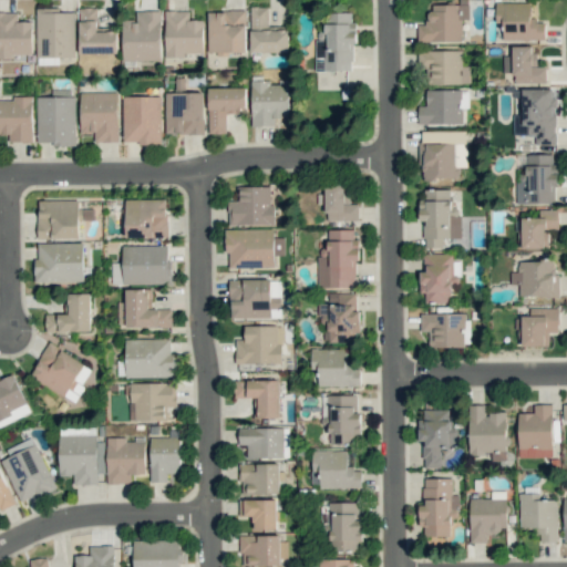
[(503,40),(545,40),(545,20),(531,20),(531,3),(496,2),(495,24),(503,24),(503,40)]
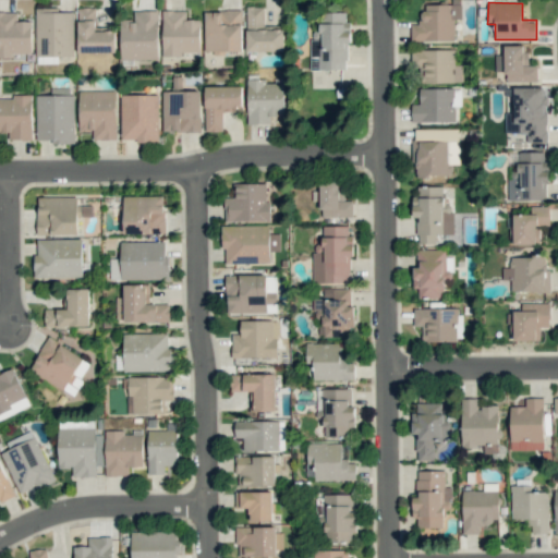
[(411,41),(455,40),(455,19),(462,19),(461,4),(421,4),(422,24),(411,24),(411,41)]
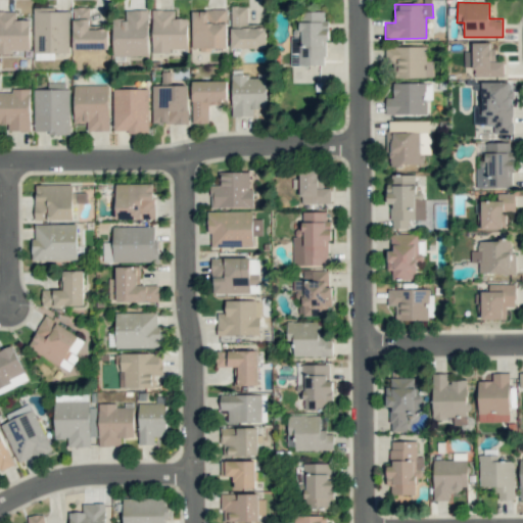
[(267,48),(267,26),(247,27),(247,6),(231,6),(231,48),(267,48)]
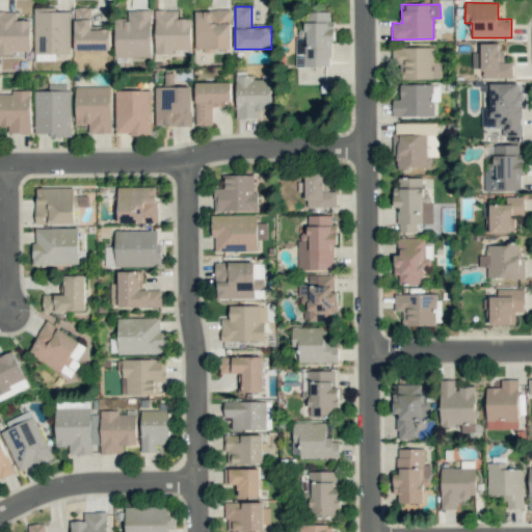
[(34,54),(70,54),(70,11),(55,11),(55,7),(34,8),(34,54)]
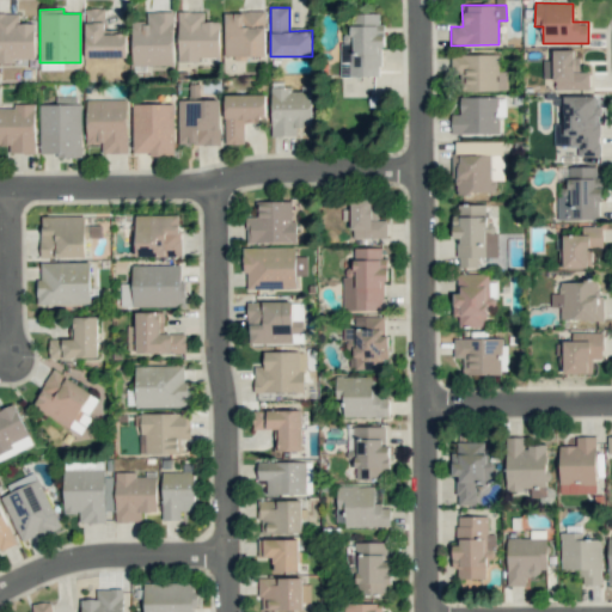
[(86,59),(127,57),(127,34),(105,34),(104,8),(85,8),(86,59)]
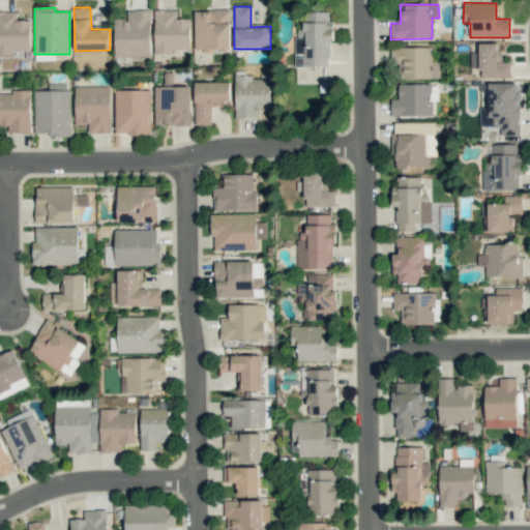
[(194,10),(195,50),(231,49),(230,9),(194,10)]
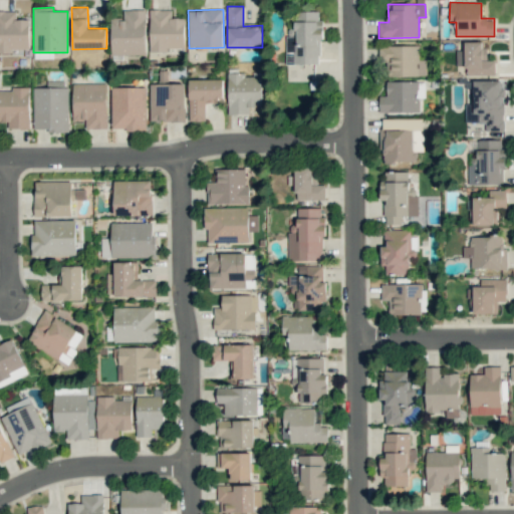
[(29,19),(16,19),(16,11),(0,10),(0,51),(29,51),(29,19)]
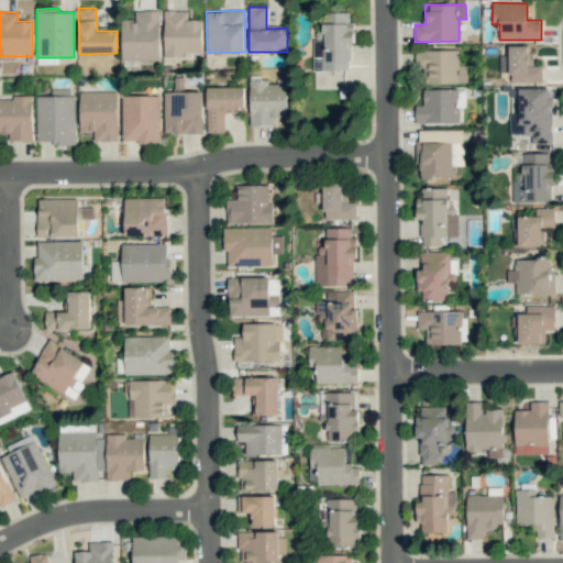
[(159,59),(158,11),(135,11),(135,20),(121,20),(122,61),(159,59)]
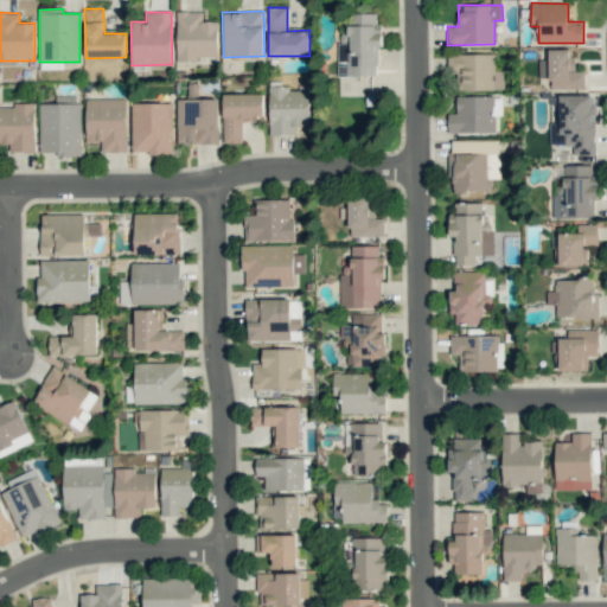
[(218,21),(202,21),(203,12),(177,12),(177,61),(197,62),(197,57),(217,57),(218,21)]
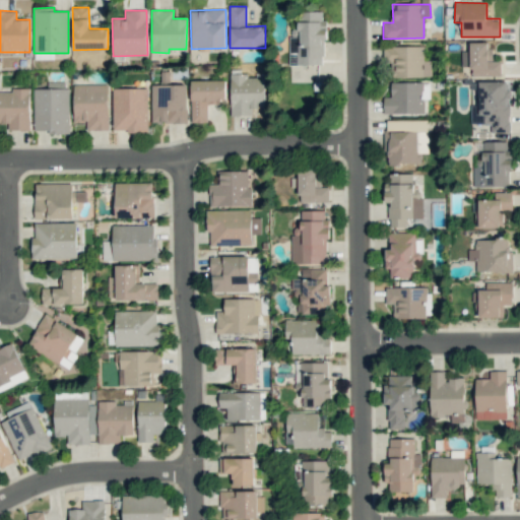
[(289,65),(323,65),(323,40),(327,40),(326,21),(322,21),(322,11),(298,12),(299,28),(288,28),(289,65)]
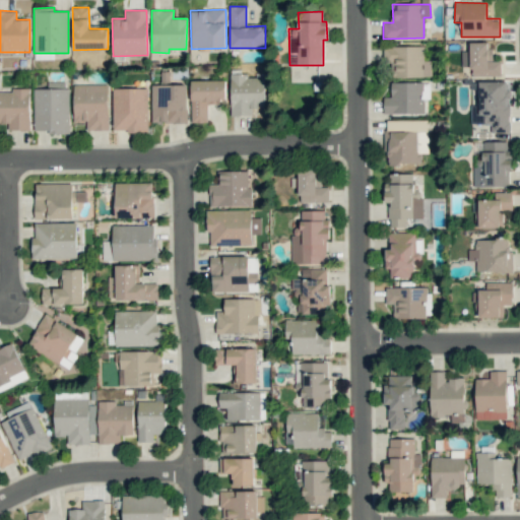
[(461,51),(461,66),(471,66),(471,76),(500,76),(501,61),(491,61),(492,43),(469,42),(469,51),(461,51)]
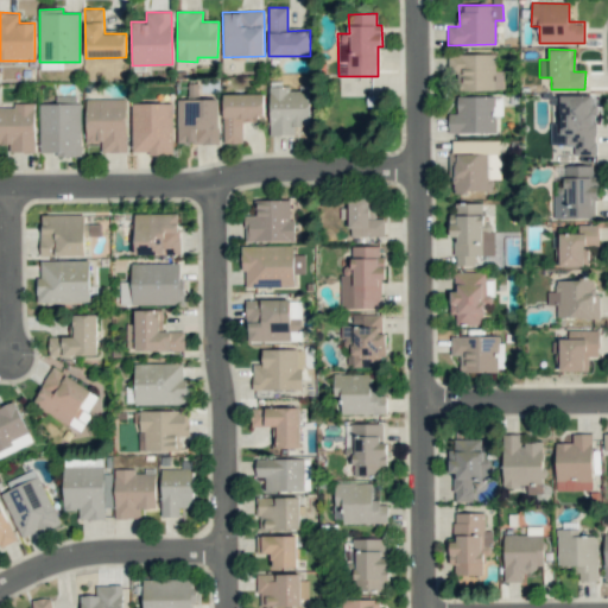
[(496,54),(448,55),(448,71),(458,71),(458,90),(504,89),(504,70),(496,71),(496,54)]
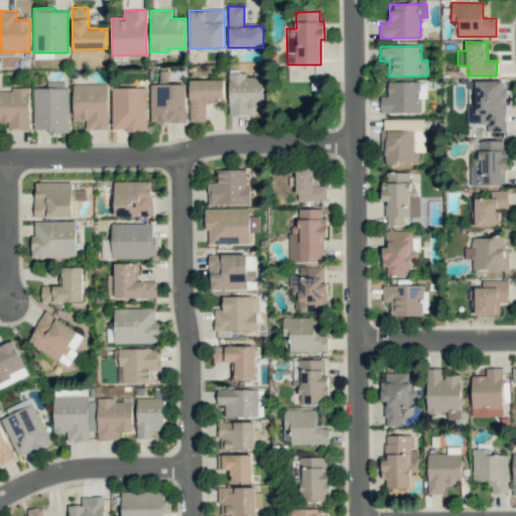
[(229,114),(250,115),(251,106),(263,107),(263,75),(229,75),(229,114)]
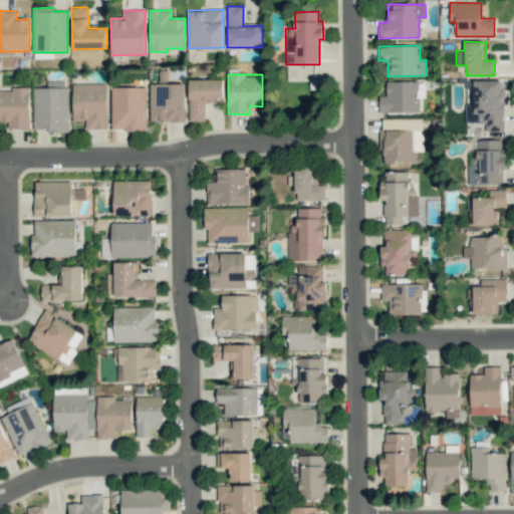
[(223,79),(189,79),(190,121),(205,121),(205,103),(224,102),(223,79)]
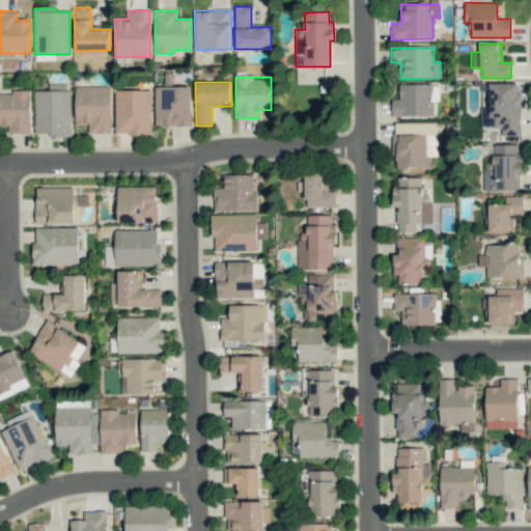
[(521,135),(520,83),(488,83),(488,113),(480,113),(481,127),(501,127),(501,136),(521,135)]
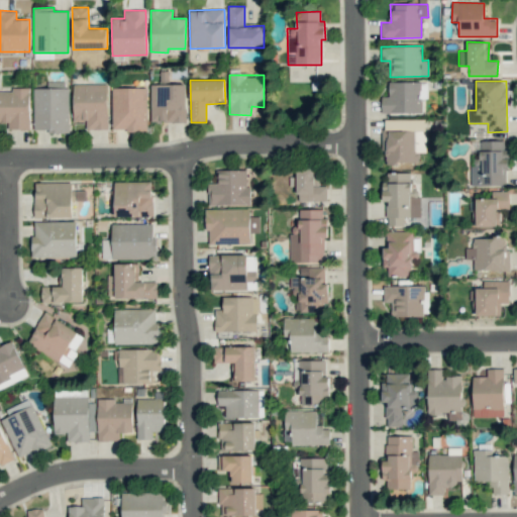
[(421,82),(389,82),(389,97),(381,97),(382,113),(421,112),(421,82)]
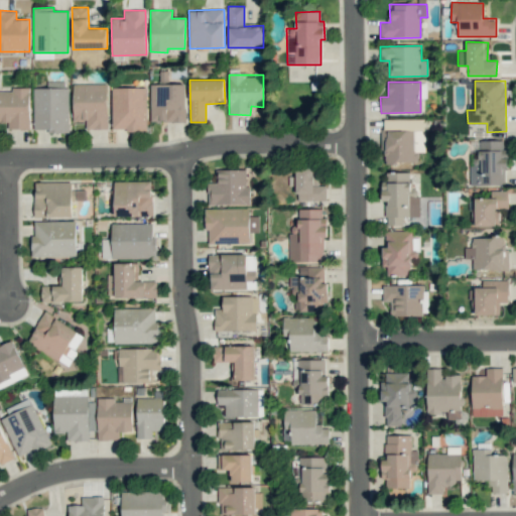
[(73,121),(86,122),(86,129),(107,129),(108,84),(74,84),(73,121)]
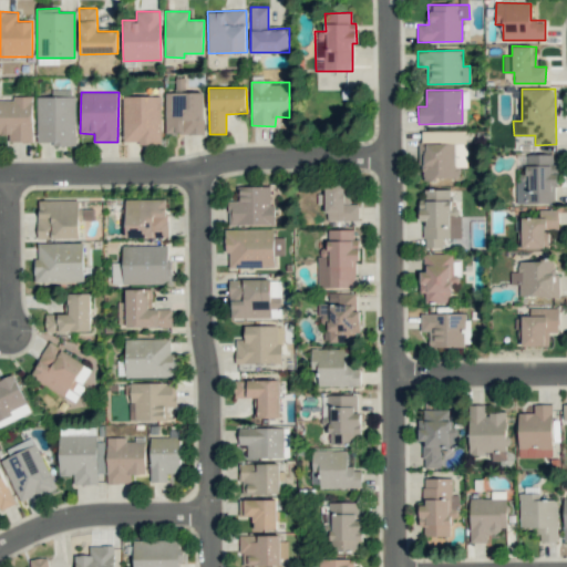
[(165,92),(165,134),(204,134),(205,93),(165,92)]
